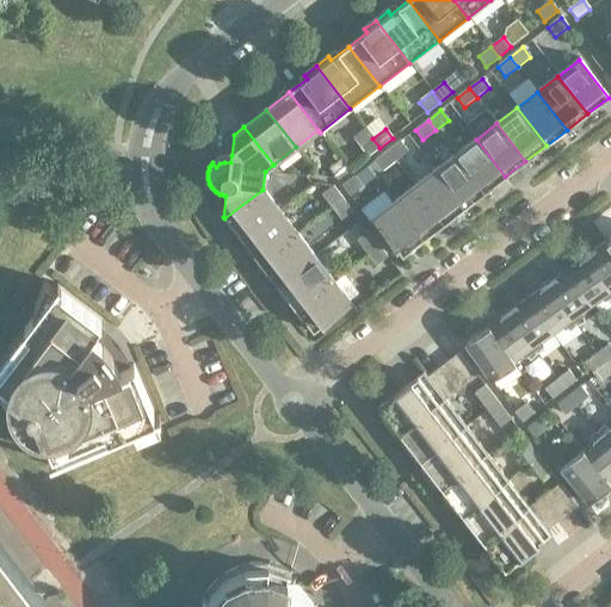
[(380,148),(372,138),(359,148),(368,158),(380,148)]
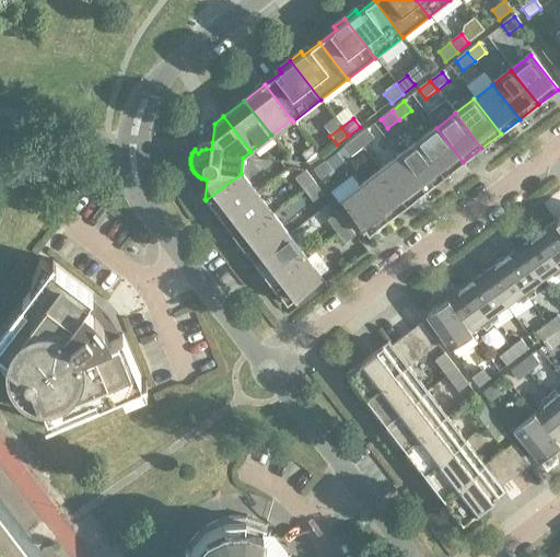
[(463,162),(436,128),(417,142),(444,177),(463,162)]
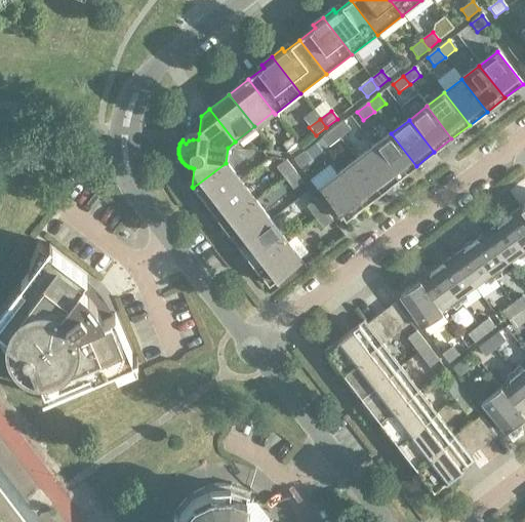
[(350,130),(344,122),(332,130),(339,138),(350,130)]
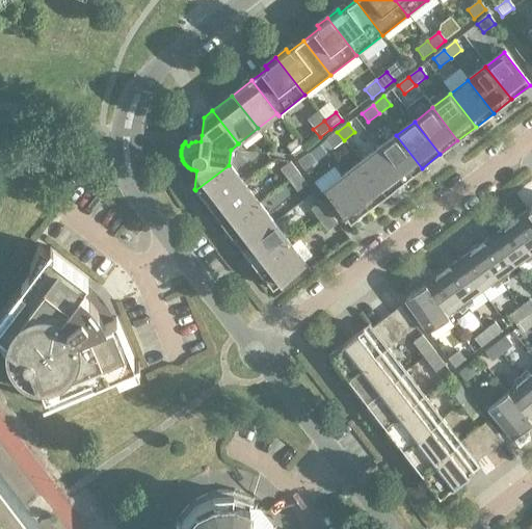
[(344,140),(337,132),(326,140),(333,149),(344,140)]
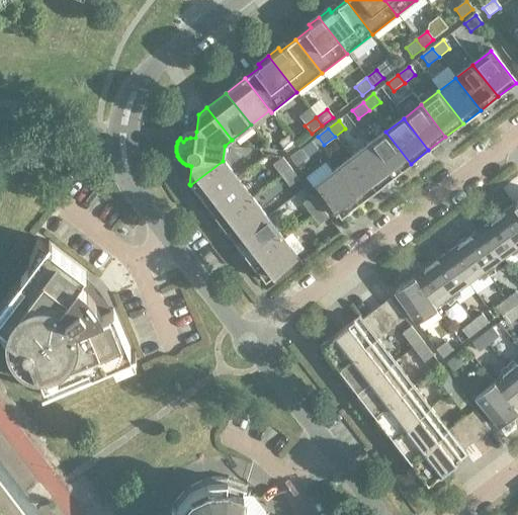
[(411,164),(385,132),(368,145),(394,177),(411,164)]
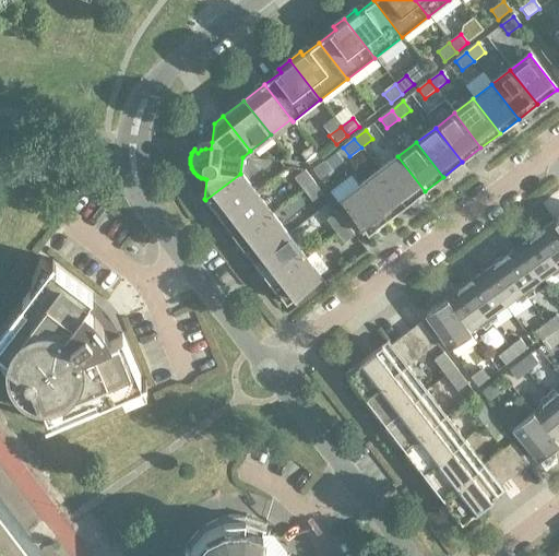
[(301,155),(309,165),(321,156),(312,146),(301,155)]
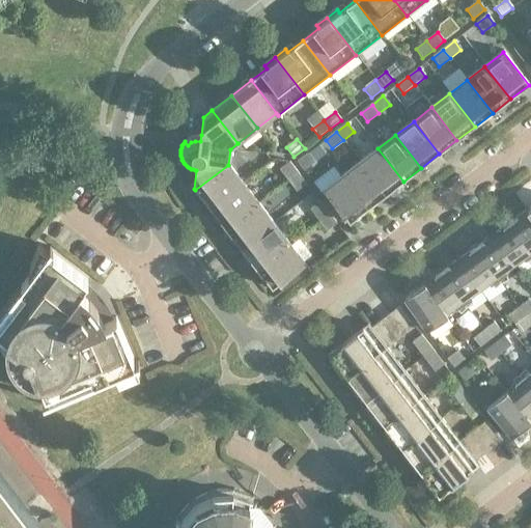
[(403,182),(378,148),(360,163),(386,195),(403,182)]
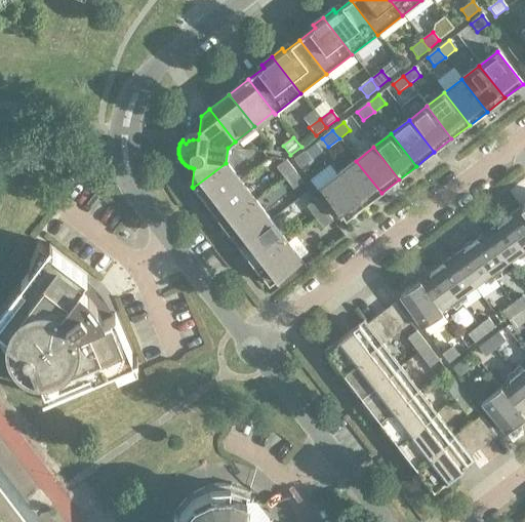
[(311,160),(305,152),(293,161),(300,169),(311,160)]
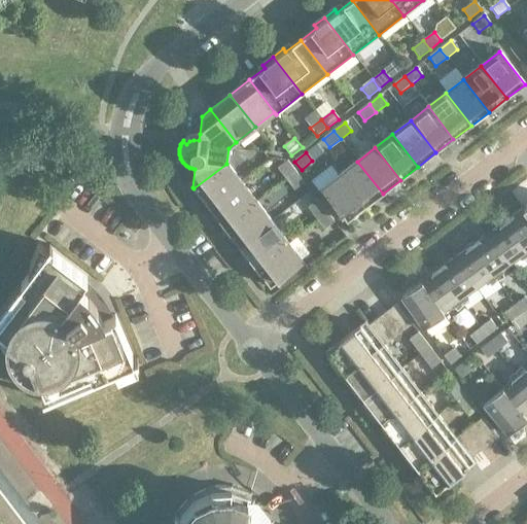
[(295,172),(287,162),(277,169),(285,180),(295,172)]
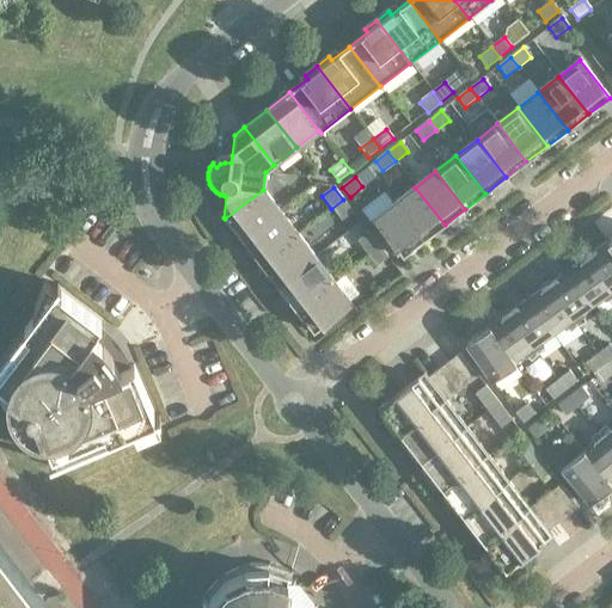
[(445,225),(415,188),(395,203),(424,240),(445,225)]
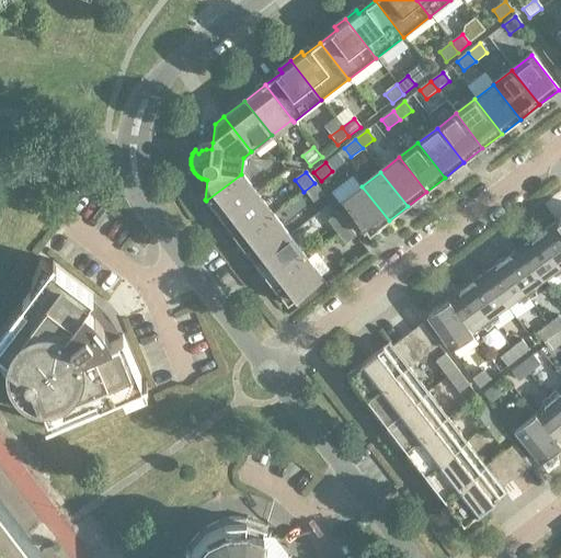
[(256,195),(241,174),(206,201),(222,221),(256,195)]
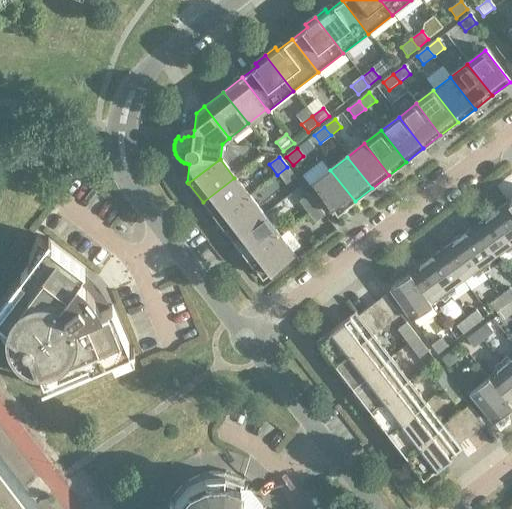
[(295,178),(287,167),(277,175),(286,185),(295,178)]
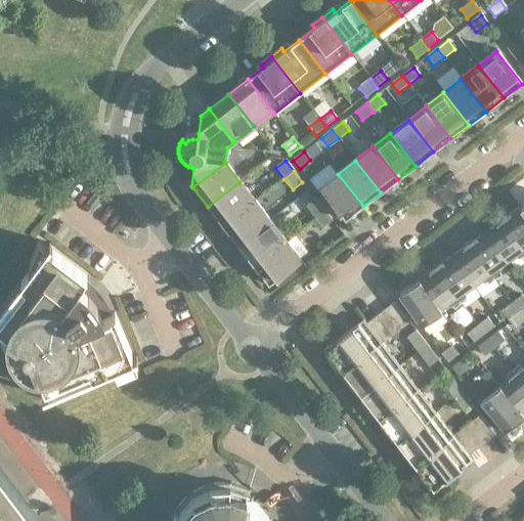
[(363,206),(338,174),(319,188),(345,220),(363,206)]
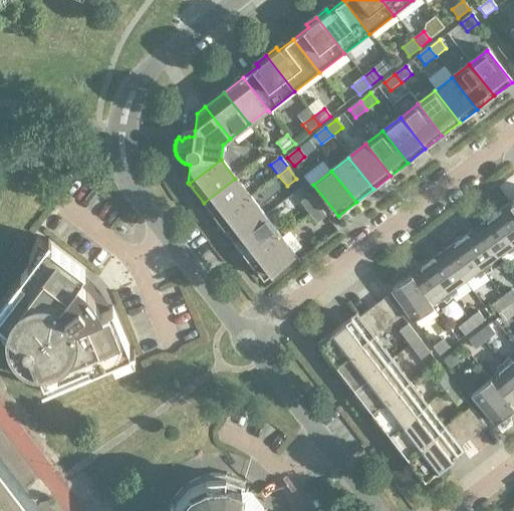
[(250,198),(235,179),(204,203),(218,222),(250,198)]
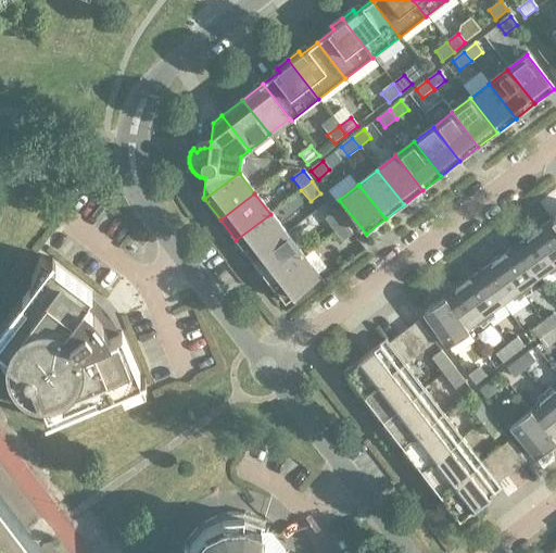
[(343,223),(335,212),(325,220),(333,231),(343,223)]
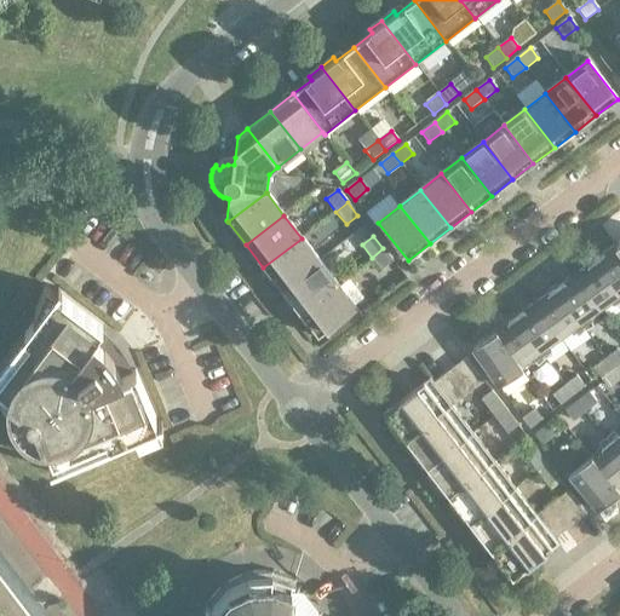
[(320,262),(302,239),(263,268),(281,291),(320,262)]
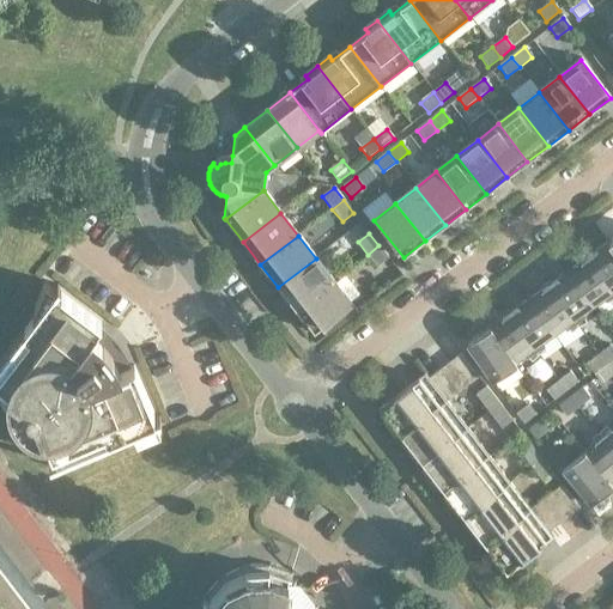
[(612,249),(607,242),(606,242),(608,244),(589,257),(588,255),(587,256),(612,292),(612,249)]
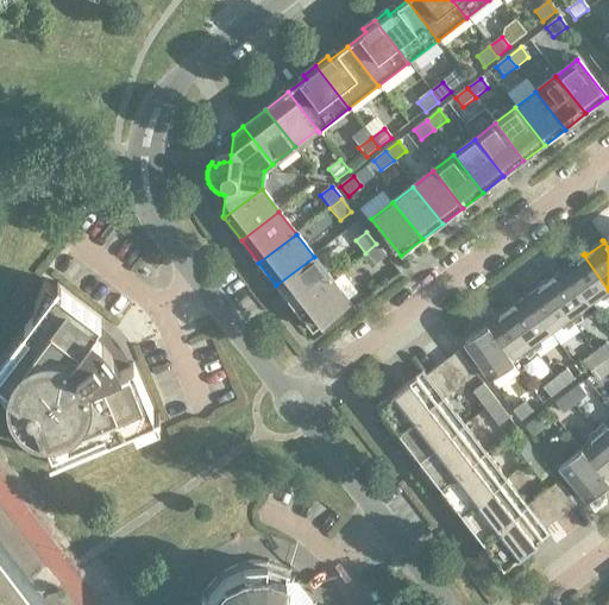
[(387,257),(376,244),(365,253),(375,265),(387,257)]
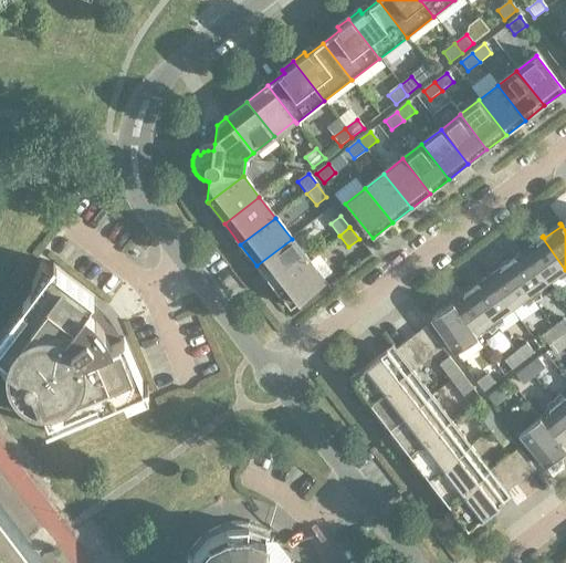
[(565,272),(565,270),(542,237),(541,237),(543,239),(525,251),(524,249),(523,249),(549,285),(565,272)]
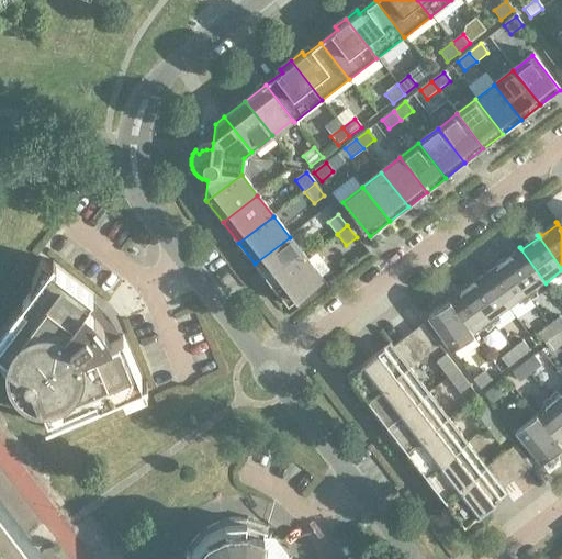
[(305,258),(290,237),(255,264),(271,284),(305,258)]
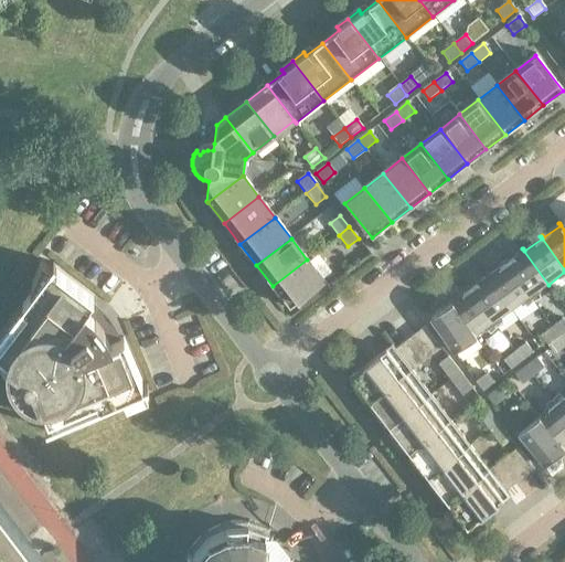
[(548,285),(522,248),(522,250),(523,252),(507,264),(504,262),(530,298),(548,285)]
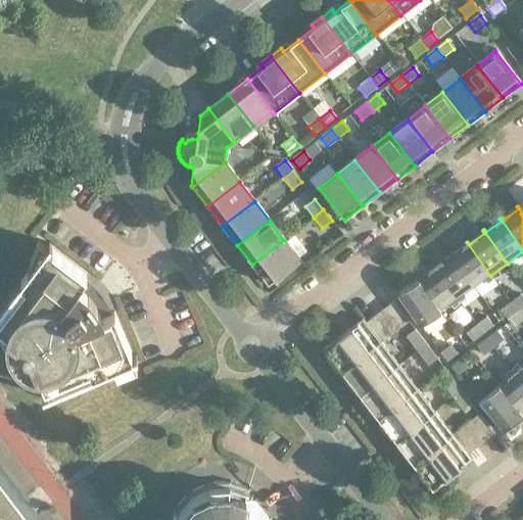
[(304,267),(284,240),(252,265),(268,285),(273,281),(278,287),(304,267)]
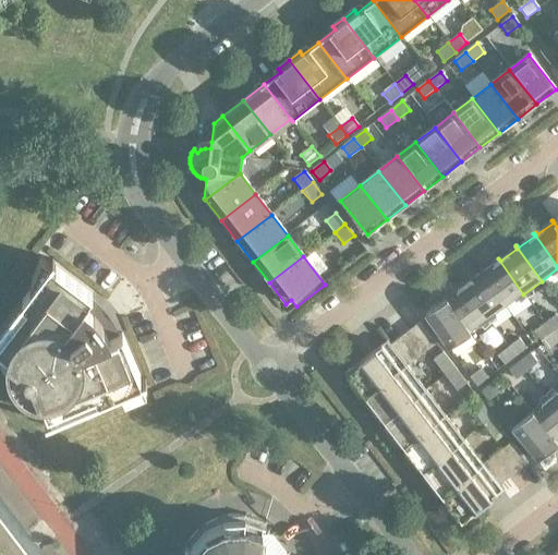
[(523,294),(498,258),(497,260),(499,262),(482,274),(481,272),(480,272),(506,308),(523,294)]
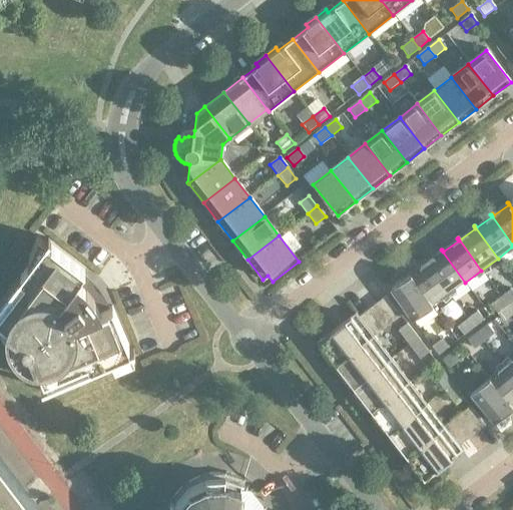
[(32,260),(31,261),(18,279),(23,283),(0,312),(0,324),(27,345),(43,383),(86,365),(88,371),(111,361),(108,356),(128,347),(112,308),(101,312),(99,307),(97,303),(95,299),(92,296),(89,292),(85,288),(81,284),(77,281),(84,273),(50,246),(37,264),(32,260)]
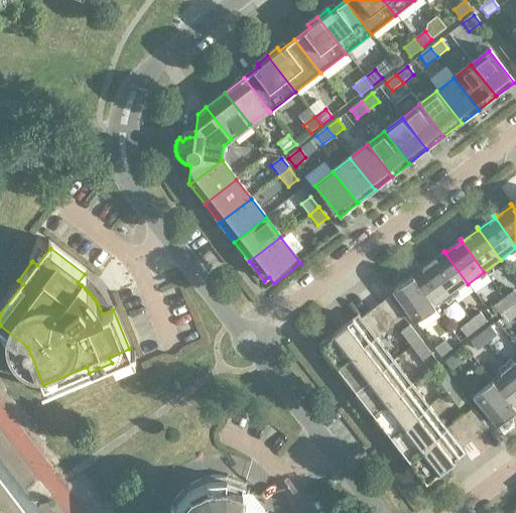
[(468,284),(443,251),(443,252),(444,254),(429,265),(427,263),(450,296),(468,284)]
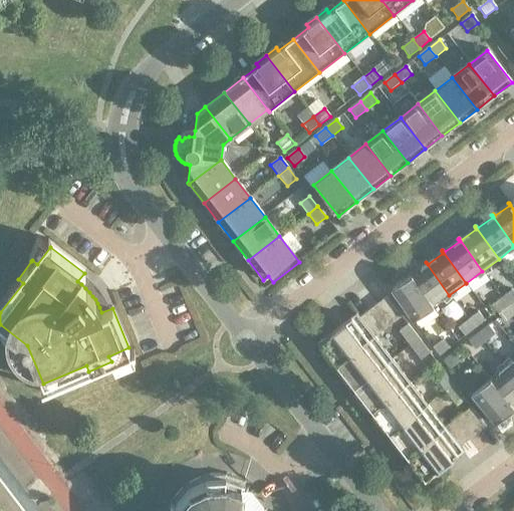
[(449,295),(426,262),(425,262),(427,265),(411,276),(409,274),(432,307),(449,295)]
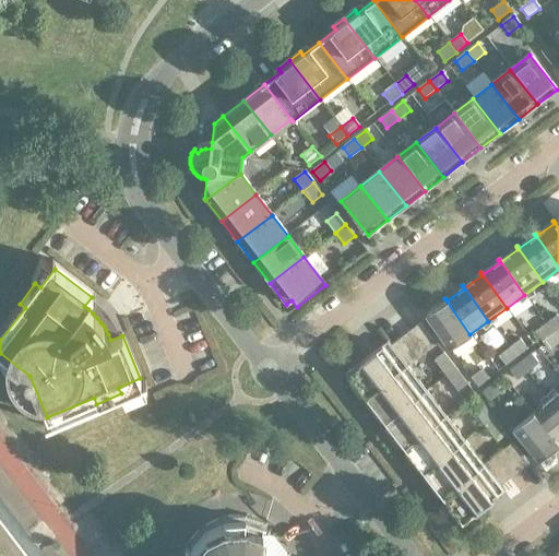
[(470,334),(444,298),(443,298),(445,302),(426,316),(424,314),(423,314),(449,350),(470,334)]
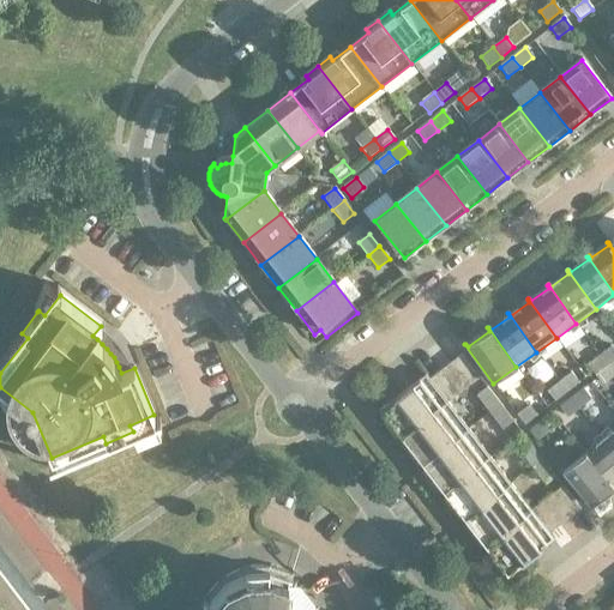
[(613,350),(611,346),(600,356),(607,366),(613,360),(613,350)]
